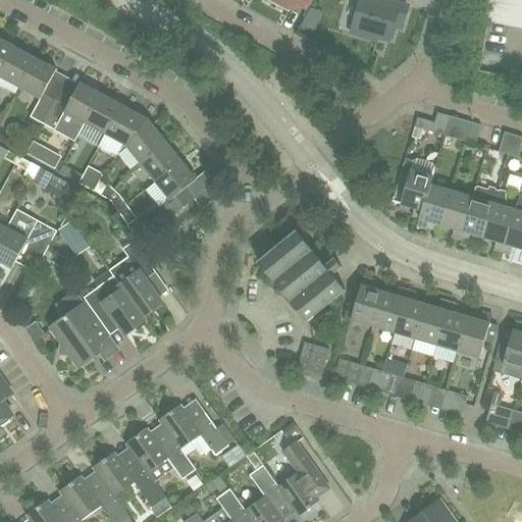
[(296,1),(306,7),(310,0),(271,0),(291,10),(296,1)]
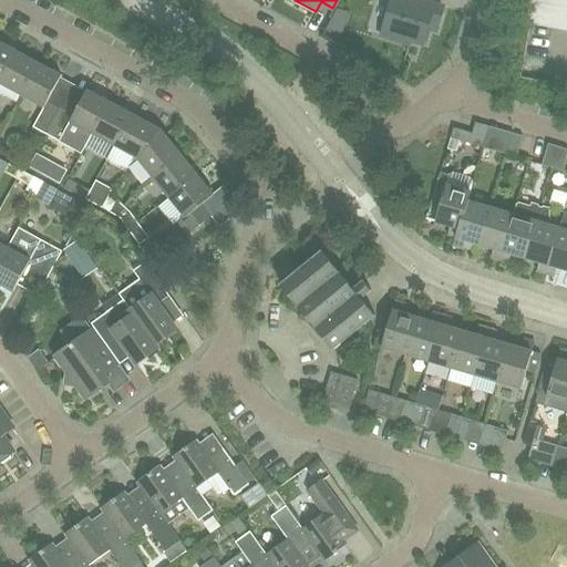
[(443,8),(434,6),(414,0),(391,0),(381,35),(409,44),(411,40),(423,44),(423,41),(422,41),(425,29),(435,32),(443,8)]
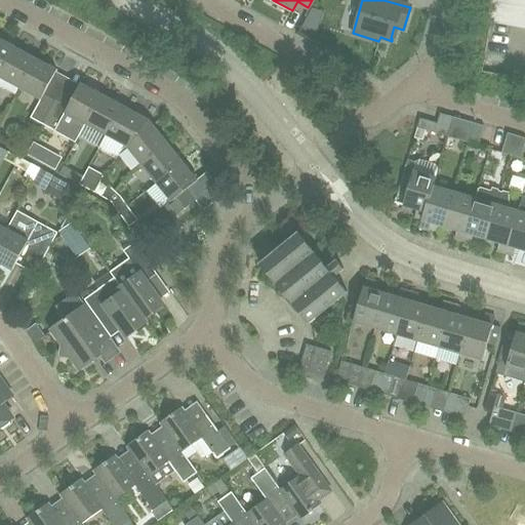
[(0,75),(15,47),(0,39),(0,75)]
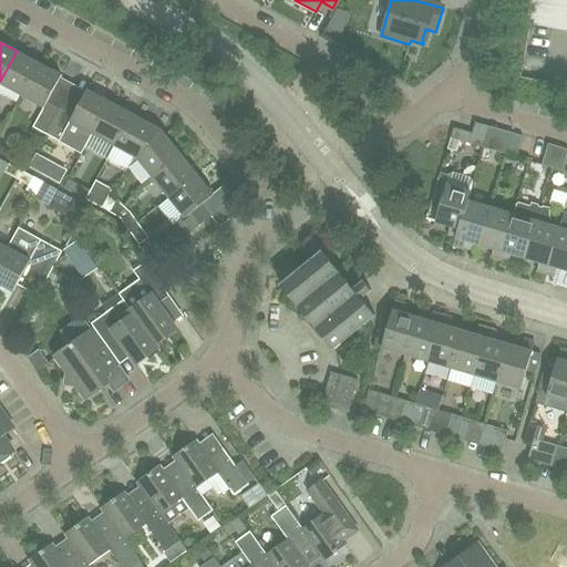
[(0,83),(21,95),(39,63),(17,51),(0,81),(0,83)]
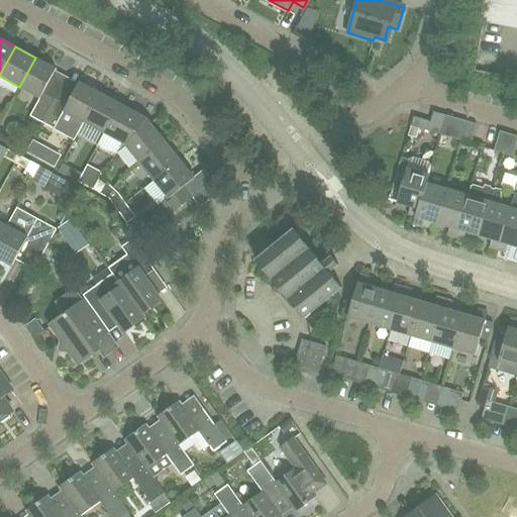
[(43,92),(56,69),(35,58),(19,87),(39,98),(29,116),(41,122),(55,99),(43,92)]
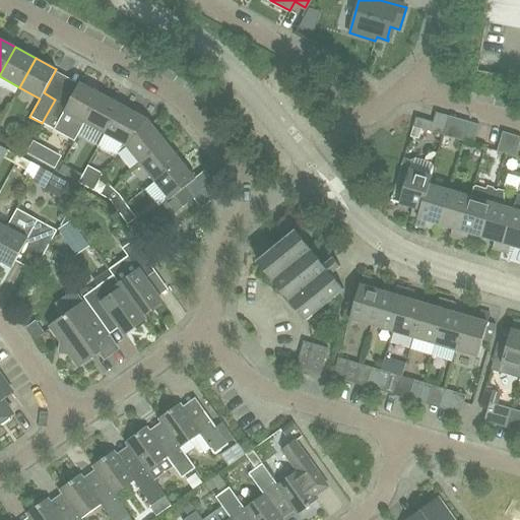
[(84,123),(101,93),(79,82),(67,106),(55,100),(42,123),(54,130),(64,112),(84,123)]
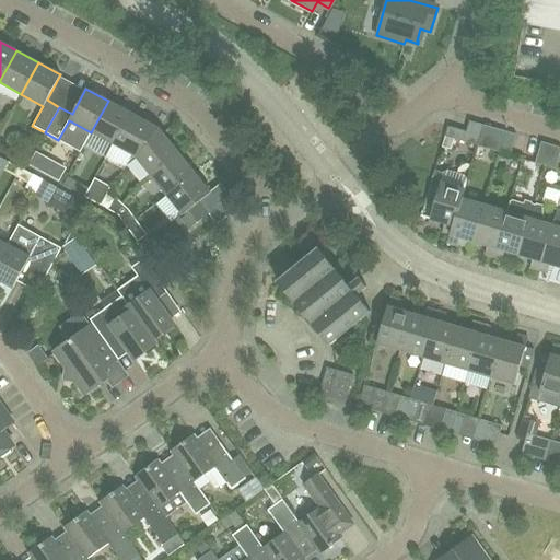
[(113,144),(130,113),(108,101),(91,132),(113,144)]
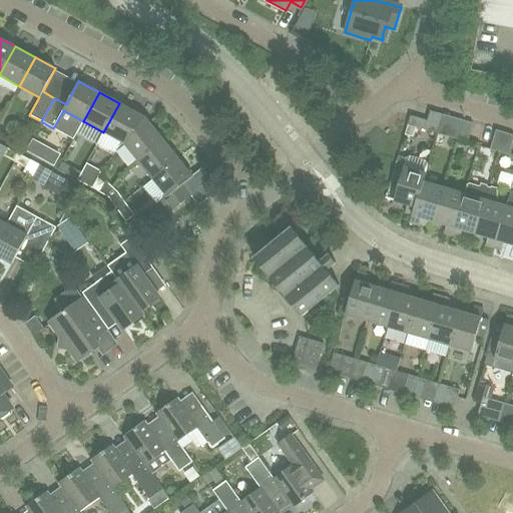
[(123,143),(149,123),(145,117),(119,103),(103,132),(123,143)]
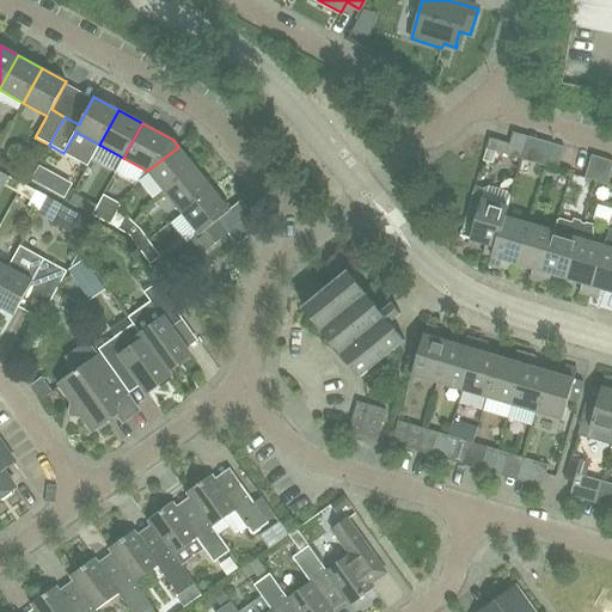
[(509,144),(489,138),(485,150),(506,155),(509,144)]
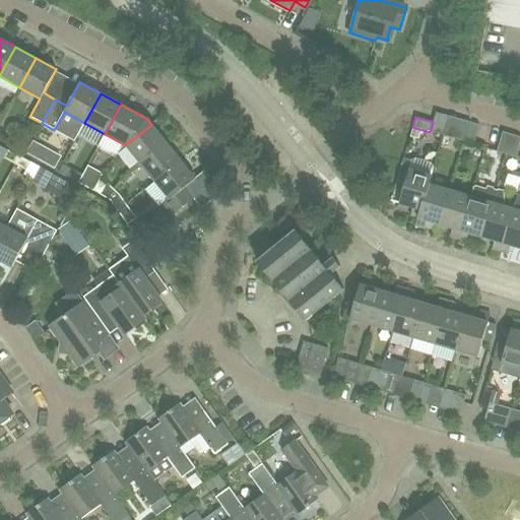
[(463,142),(469,122),(460,120),(454,139),(463,142)]
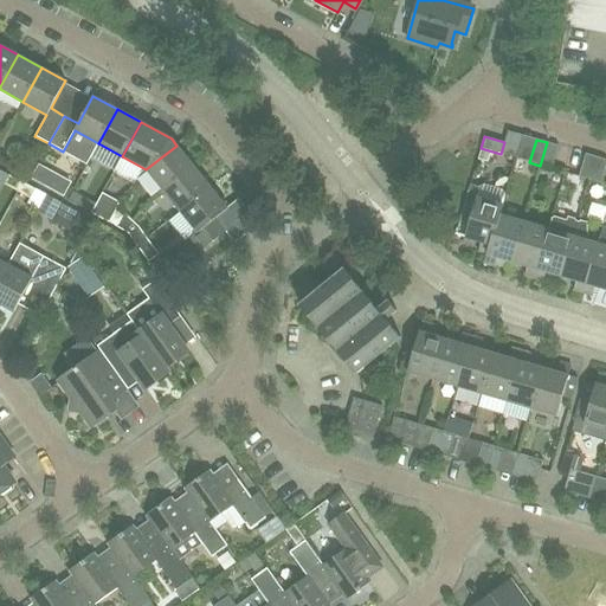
[(547,142),(540,166),(552,168),(558,146),(547,142)]
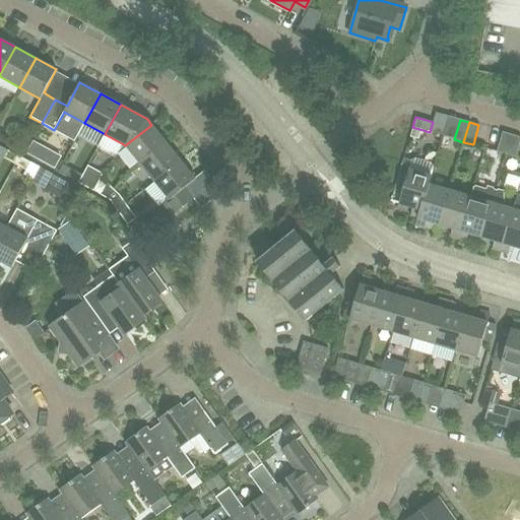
[(140,164),(166,142),(151,125),(125,145),(140,164)]
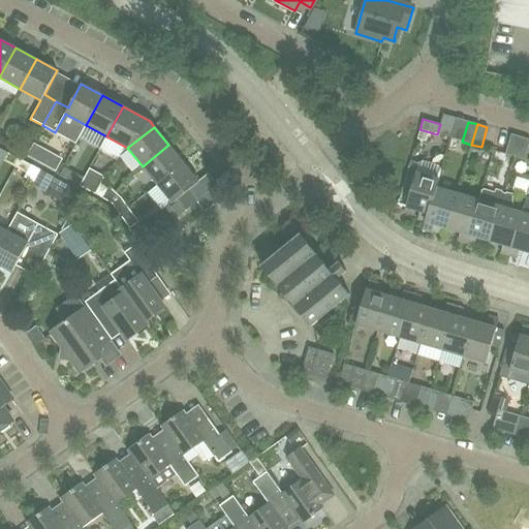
[(515,157),(521,137),(510,134),(505,154),(515,157)]
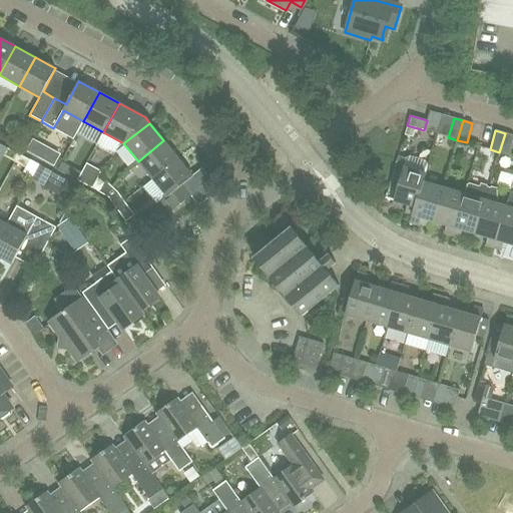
[(512,138),(512,135),(505,133),(499,152),(508,155),(512,138)]
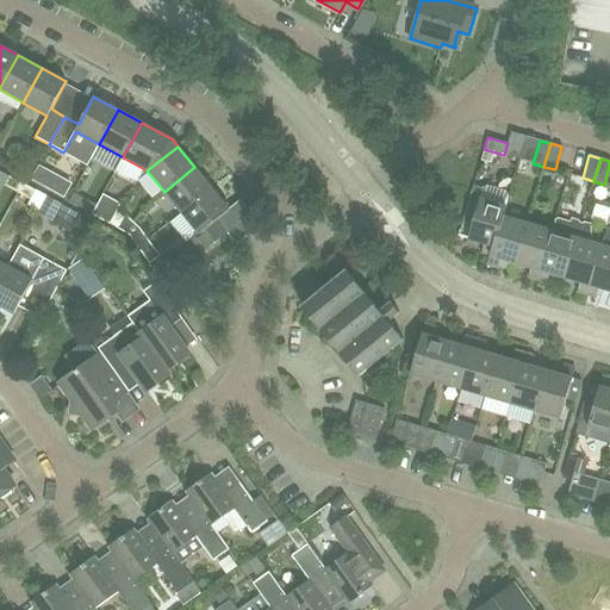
[(38,167),(31,180),(63,198),(70,185),(38,167)]
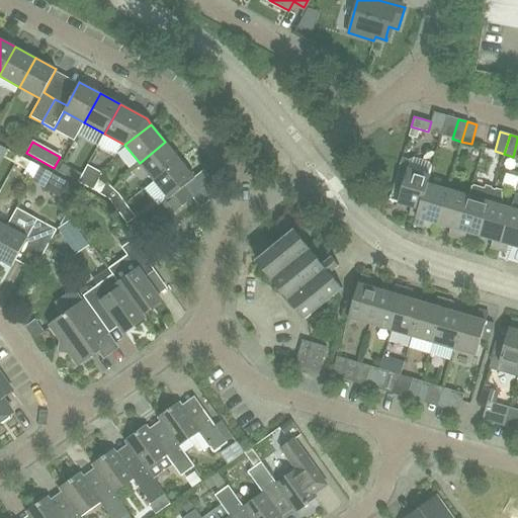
[(154,181),(180,160),(165,142),(140,163),(154,181)]
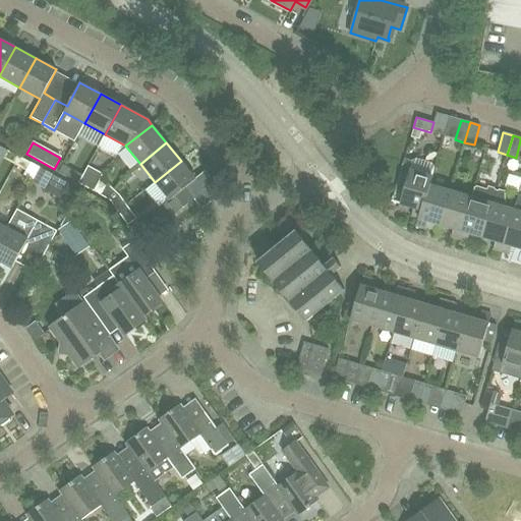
[(14,165),(19,157),(8,151),(3,158),(14,165)]
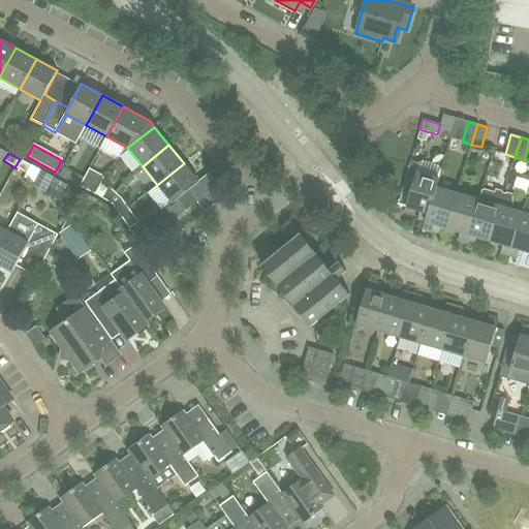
[(20,159),(14,167),(26,174),(31,165),(20,159)]
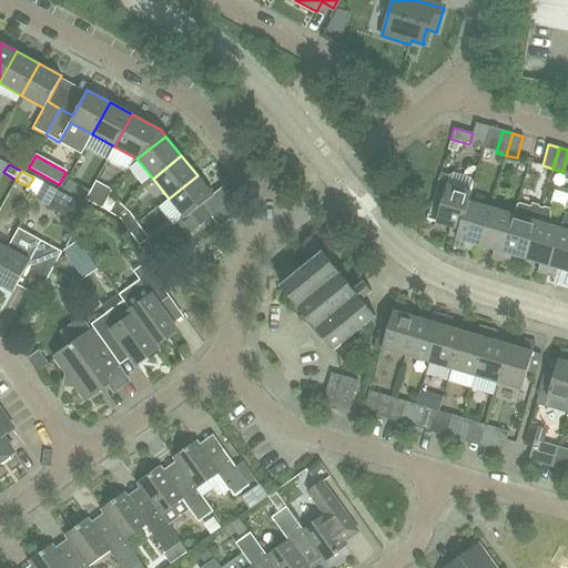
[(468,201),(472,192),(467,191),(469,181),(468,176),(452,171),(446,174),(440,173),(433,200),(427,217),(426,220),(450,226),(447,235),(456,239),(468,201)]
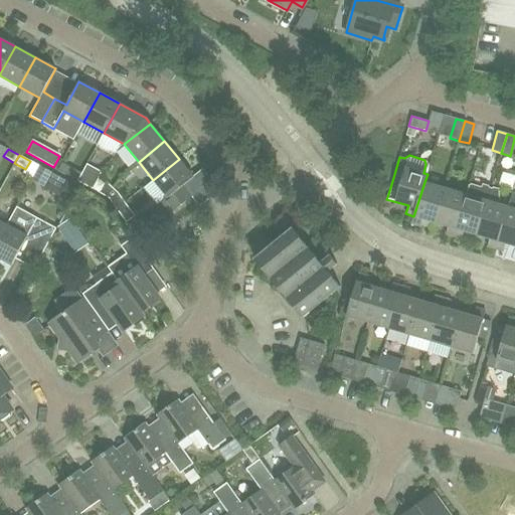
[(199,207),(210,198),(179,159),(153,180),(167,197),(161,201),(171,213),(191,197),(199,207)]
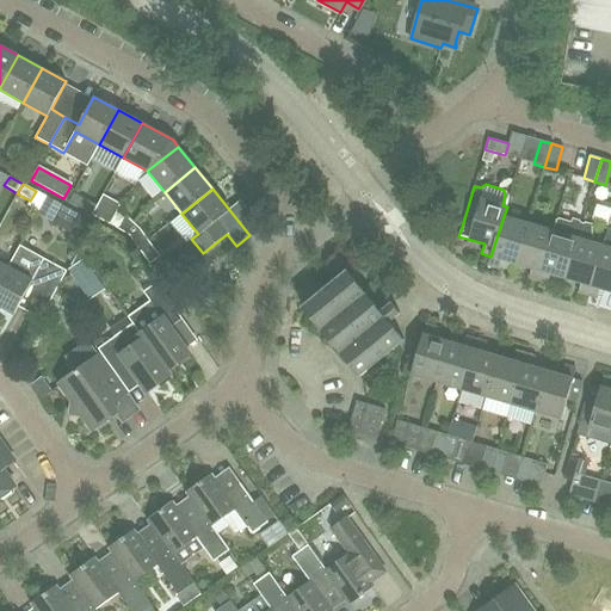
[(115,215),(117,210),(121,204),(103,195),(97,205),(92,215),(109,224),(115,215)]
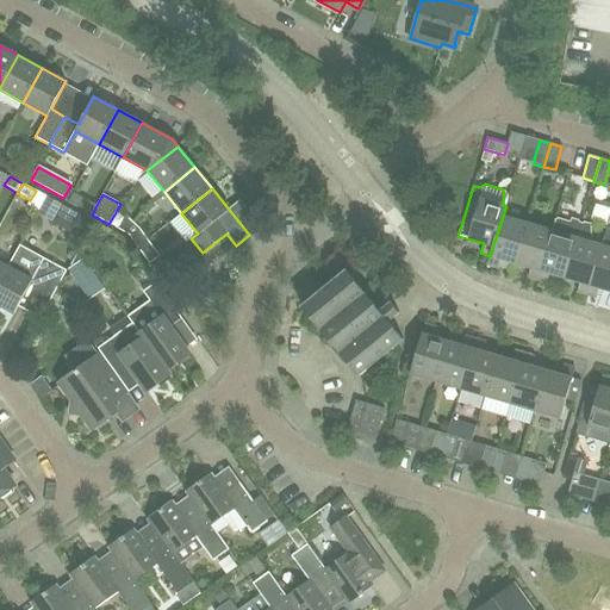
[(63,205),(47,195),(37,213),(55,223),(63,205)]
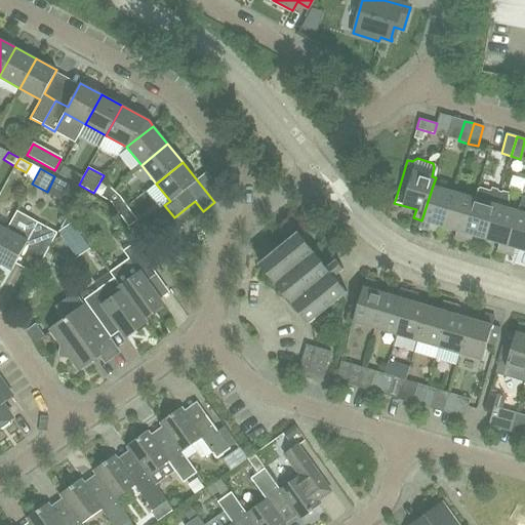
[(68,178),(79,185),(83,176),(72,170),(68,178)]
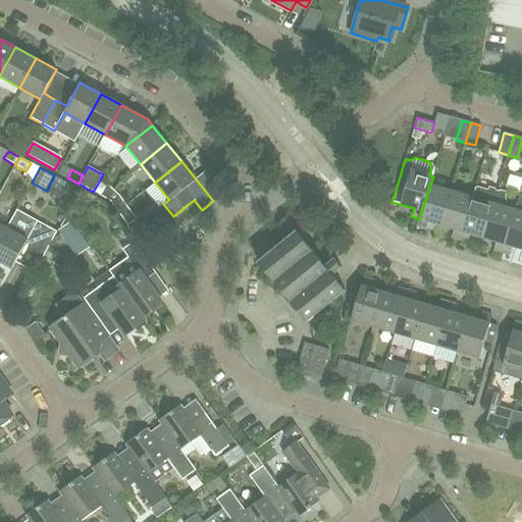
[(93,192),(107,199),(115,190),(111,186),(107,184),(100,179),(98,184),(93,192)]
